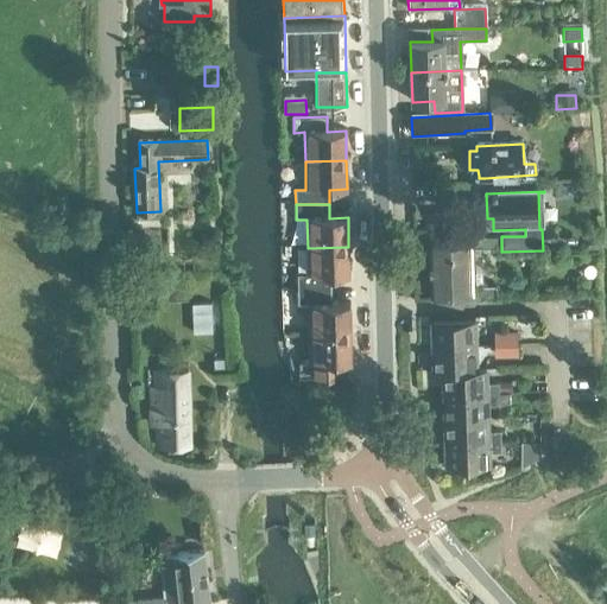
[(215,235),(206,235),(204,250),(215,250),(215,235)]
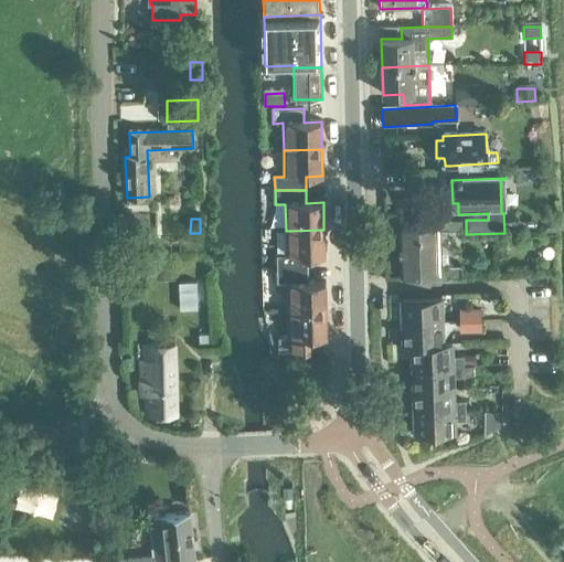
[(401,276),(434,275),(435,275),(438,274),(438,269),(438,268),(436,226),(398,228),(401,276)]
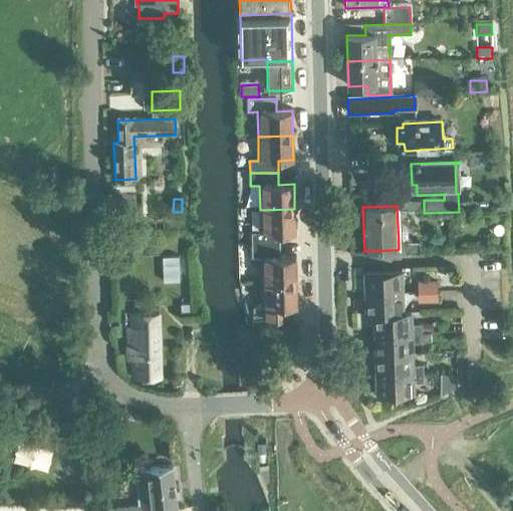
[(251,246),(280,246),(280,234),(295,233),(294,209),(260,210),(260,234),(251,234),(251,246)]
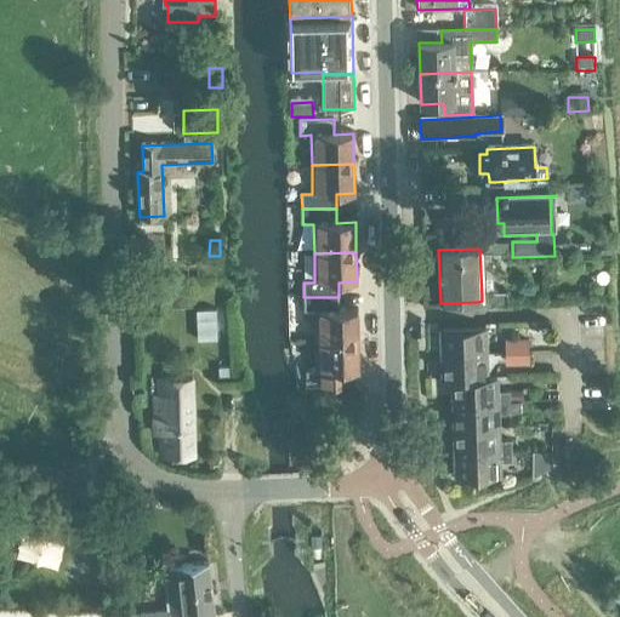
[(482,301),(478,302),(478,308),(506,308),(506,295),(482,295),(482,296),(482,301)]
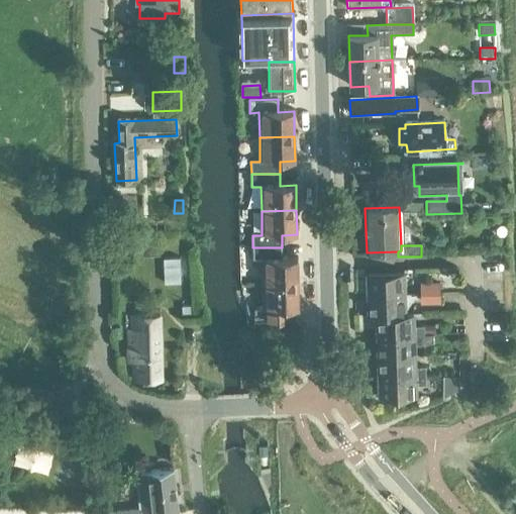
[(282,260),(282,247),(252,247),(253,261),(263,260),(263,285),(298,284),(297,259),(282,260)]
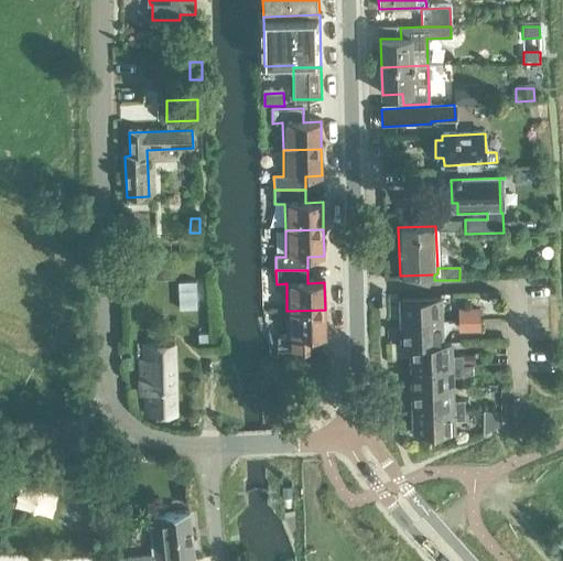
[(179,312),(197,311),(196,283),(177,284),(179,312)]
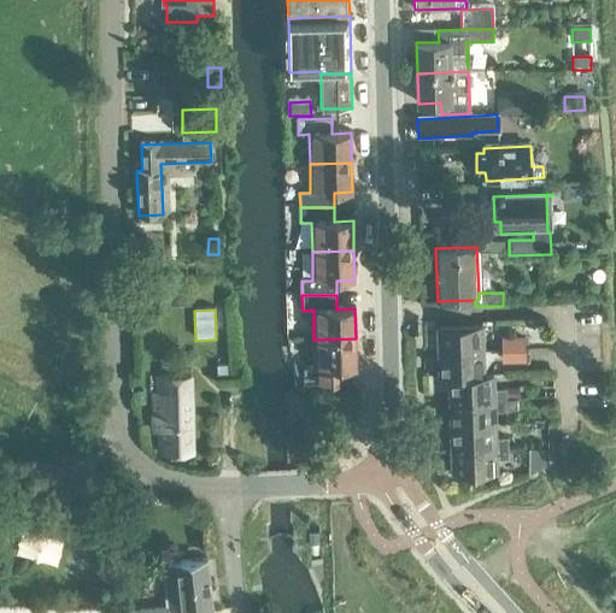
[(441,355),(484,353),(482,329),(440,330),(441,355)]
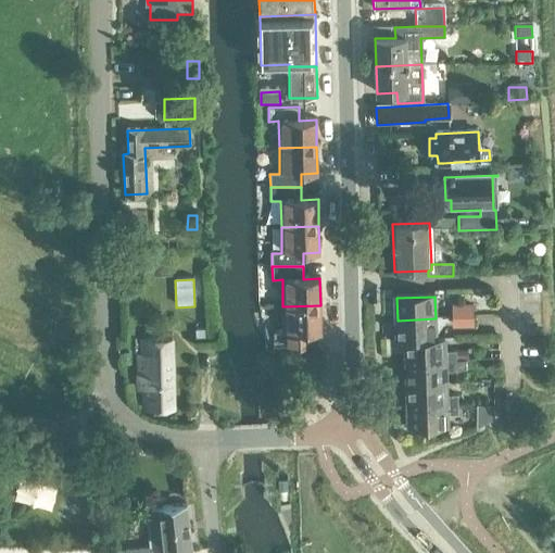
[(314,356),(314,346),(305,346),(304,332),(322,331),(320,305),(282,306),(284,332),(274,332),(274,346),(286,346),(286,356),(314,356)]
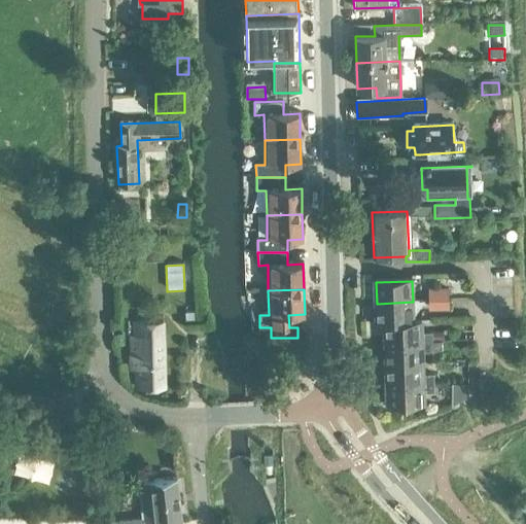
[(448,289),(428,289),(428,302),(449,301),(448,289)]
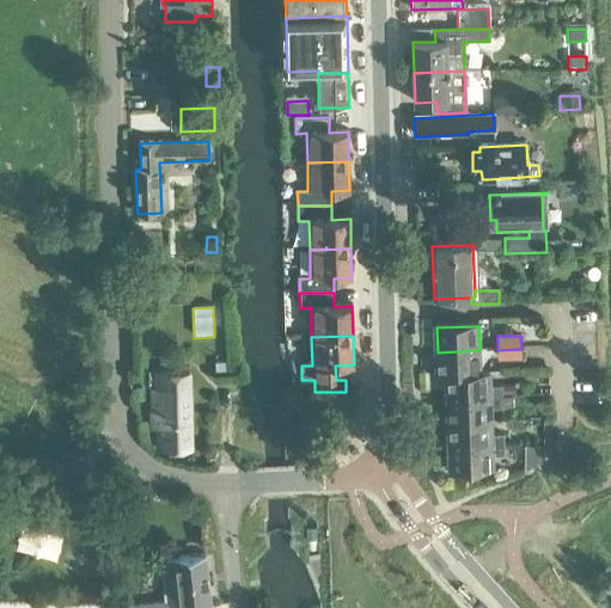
[(521,349),(498,350),(499,362),(521,361),(521,349)]
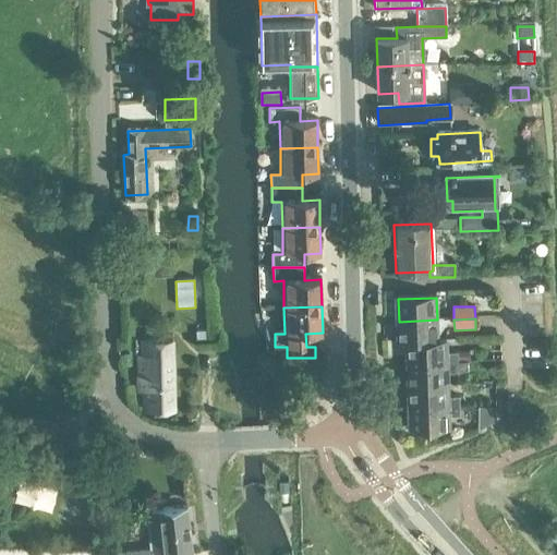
[(409,344),(438,342),(437,320),(399,322),(400,344),(409,342),(409,344)]
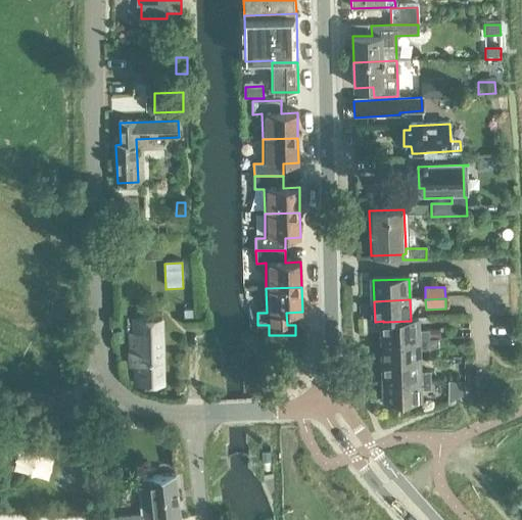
[(419,320),(411,321),(383,322),(384,343),(438,341),(440,341),(439,331),(428,331),(428,332),(419,333),(419,320)]
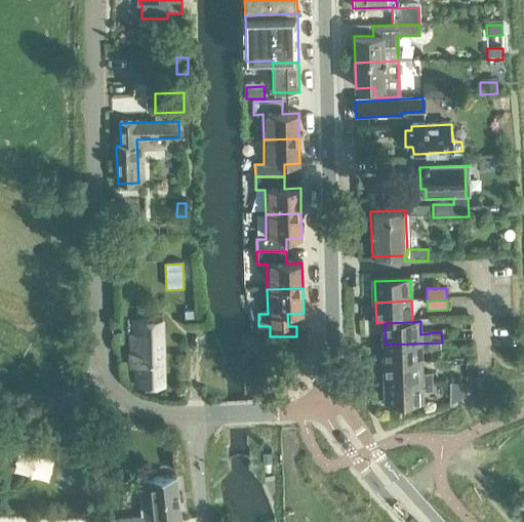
[(164,386),(161,322),(135,323),(135,336),(131,336),(132,368),(137,367),(137,387),(164,386)]
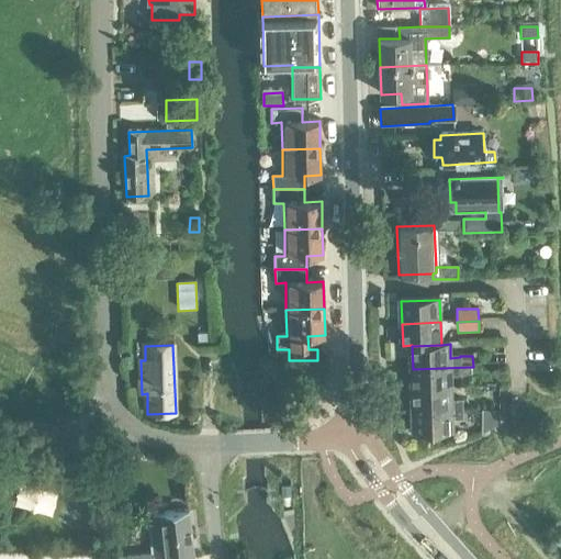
[(414,392),(451,390),(451,378),(471,377),(471,367),(413,369),(414,392)]
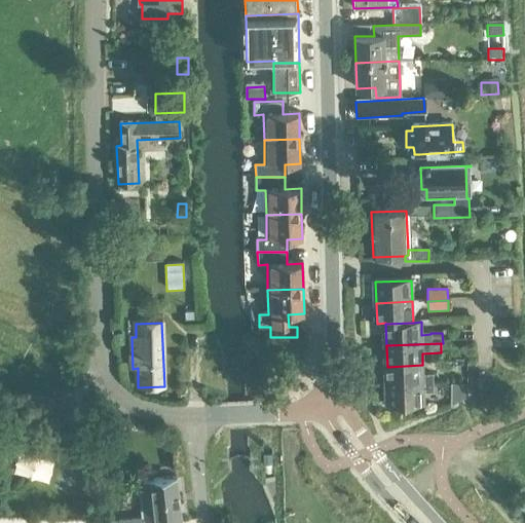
[(423,376),(422,365),(387,367),(388,387),(434,385),(434,376),(423,376)]
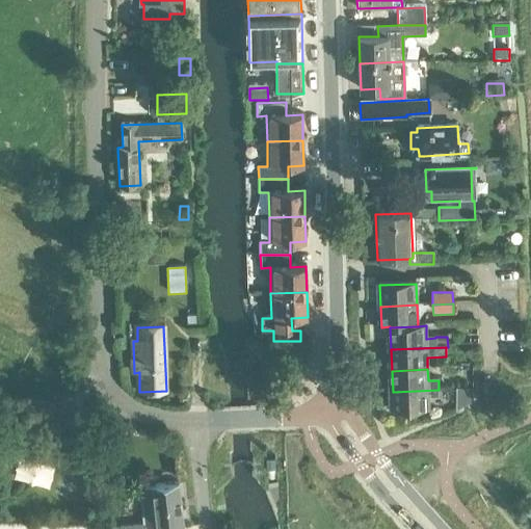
[(394,412),(429,411),(429,399),(439,399),(439,390),(393,392),(394,412)]
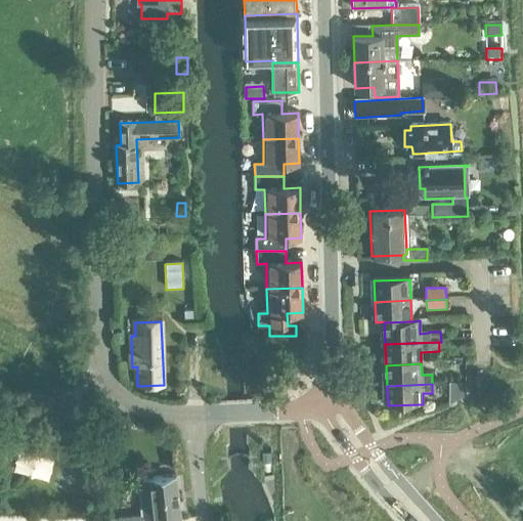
[(455,384),(455,402),(465,396),(466,384),(455,384)]
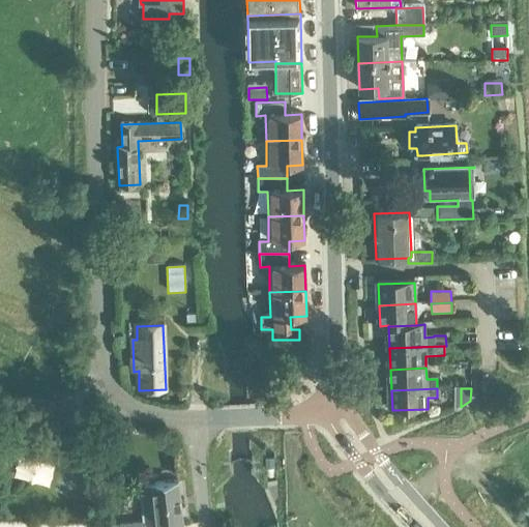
[(82,418),(71,418),(71,430),(82,430),(82,418)]
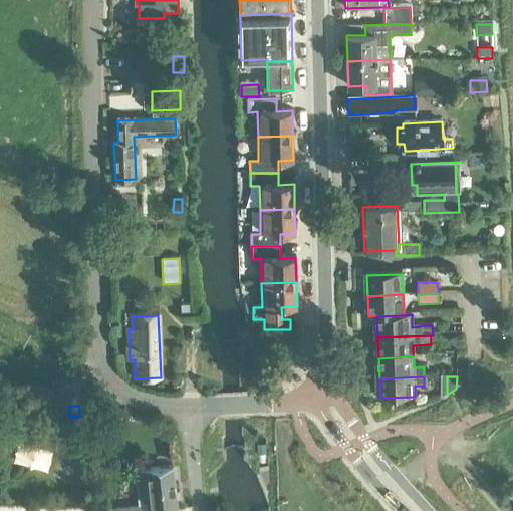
[(0,464),(70,466),(70,430),(0,428),(0,464)]
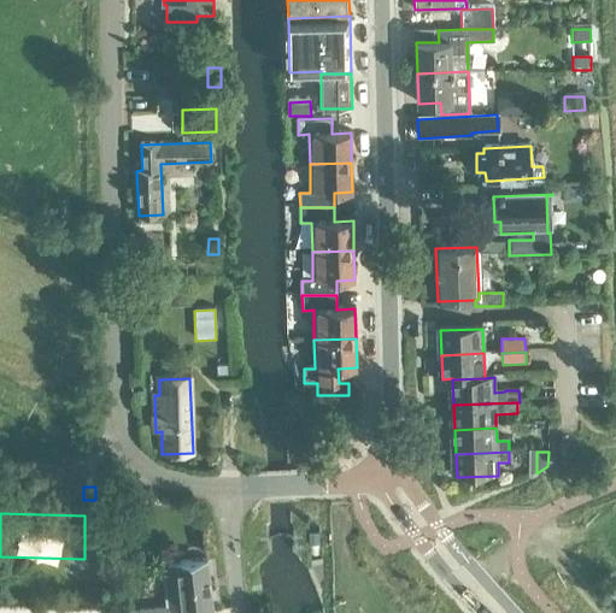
[(144,611),(134,612),(213,612),(207,560),(164,565),(169,606),(162,606),(163,608),(144,611)]
